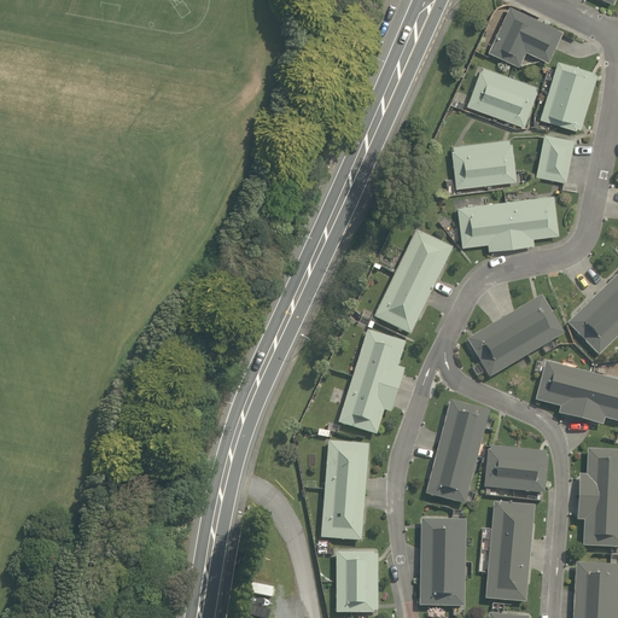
[(485,53),(518,69),(526,53),(546,63),(561,29),(508,4),(485,53)]
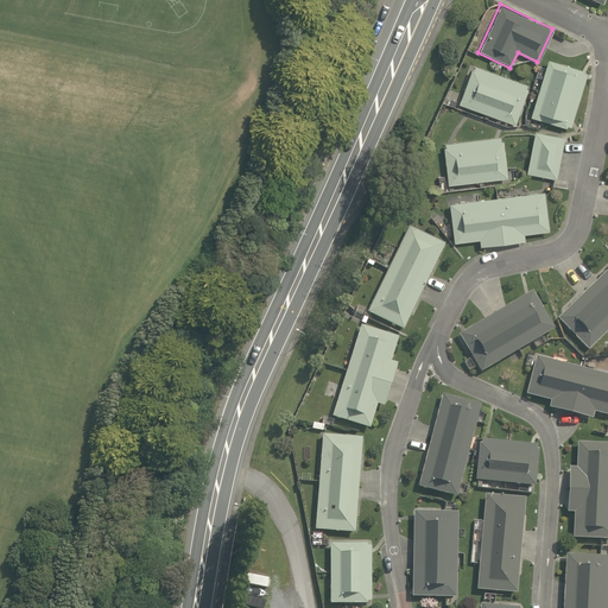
[(557,122),(556,126),(574,131),(589,75),(540,62),(525,116),(524,124),(542,128),(544,119),(557,122)]
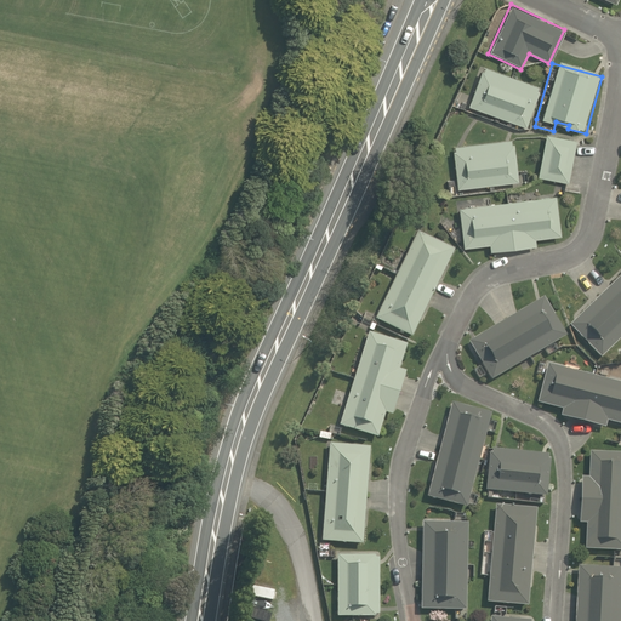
[(480,67),(467,107),(530,129),(543,90),(480,67)]
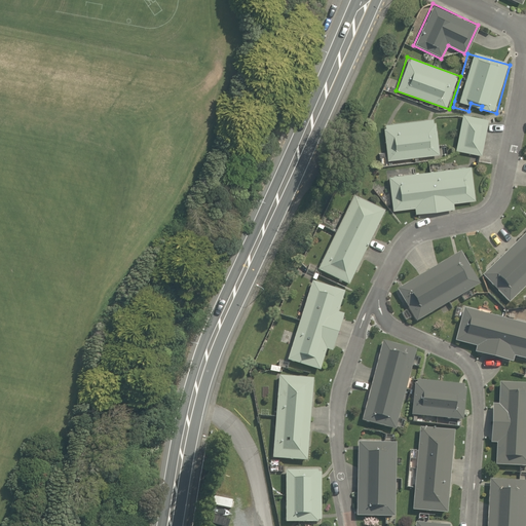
[(490,121),(463,115),(454,152),(481,158),(490,121)]
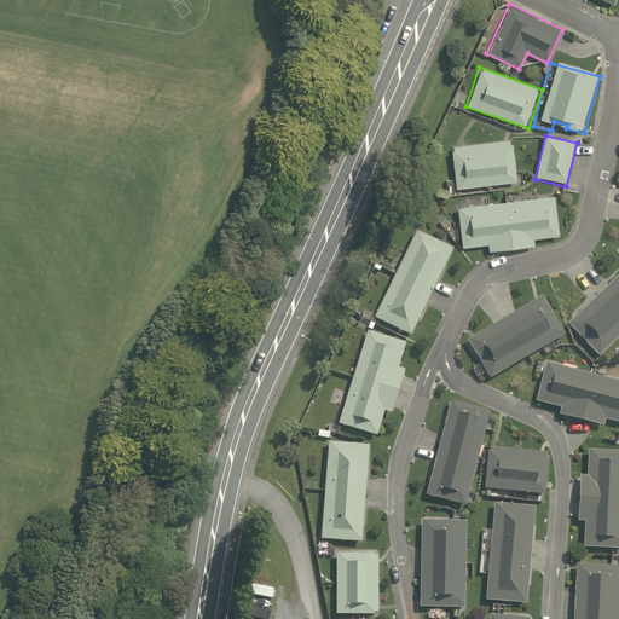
[(451,148),(456,189),(516,183),(513,140),(451,148)]
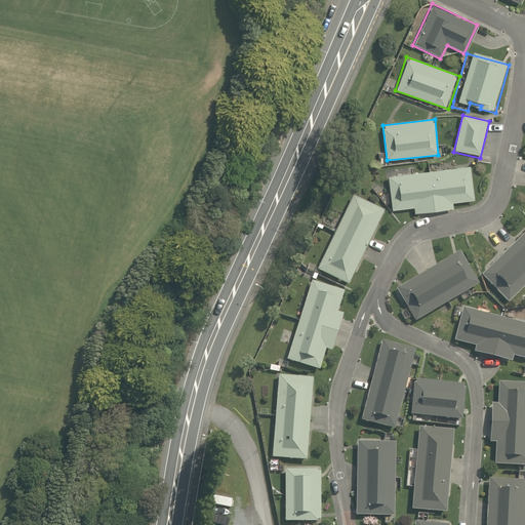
[(454,212),(453,202),(474,200),(469,163),(389,172),(394,209),(414,207),(415,217),(454,212)]
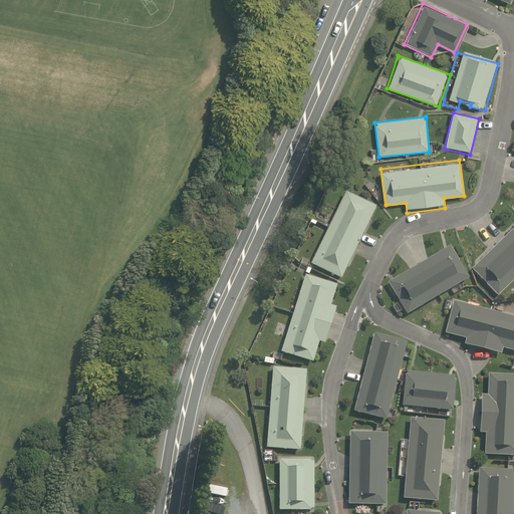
[(348,191),(335,218),(326,213),(322,222),(330,227),(312,263),(341,278),(378,206),(348,191)]
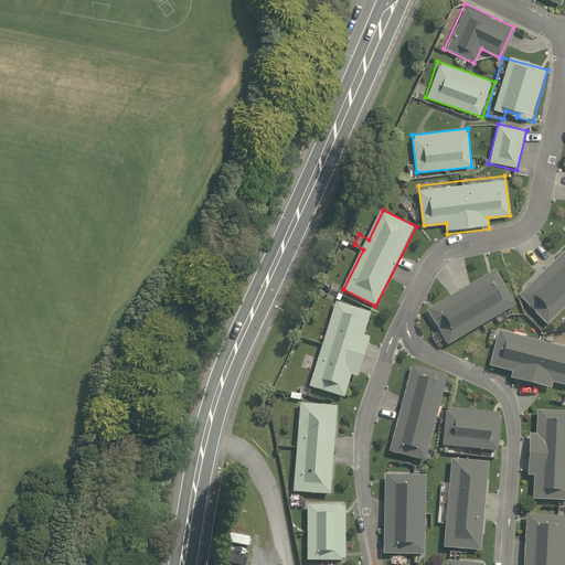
[(564,310),(564,252),(519,296),(547,327),(564,310)]
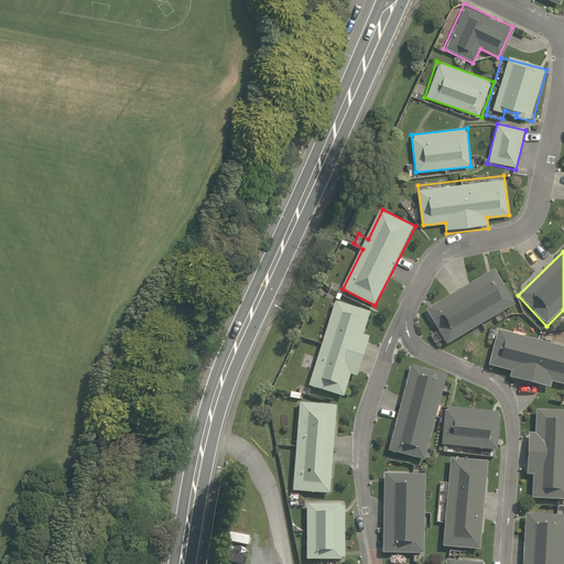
[(444,345),(495,318),(498,325),(507,320),(503,313),(513,308),(492,269),(424,306),(444,345)]
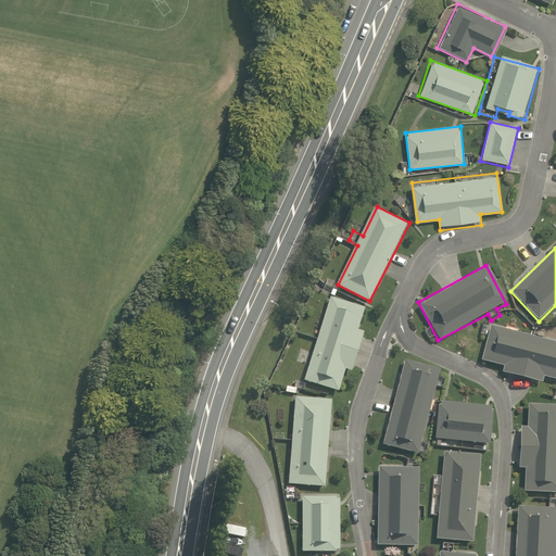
[(357,330),(365,308),(330,297),(301,381),(338,394),(346,370),(351,371),(364,332),(357,330)]
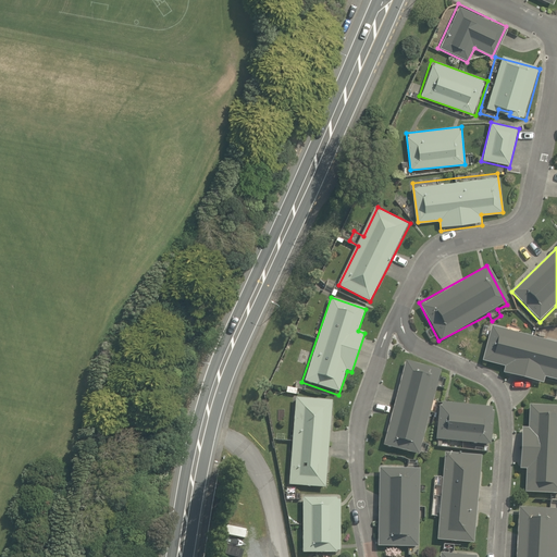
[(503,376),(541,386),(543,378),(556,381),(556,343),(492,326),(482,362),(505,369),(503,376)]
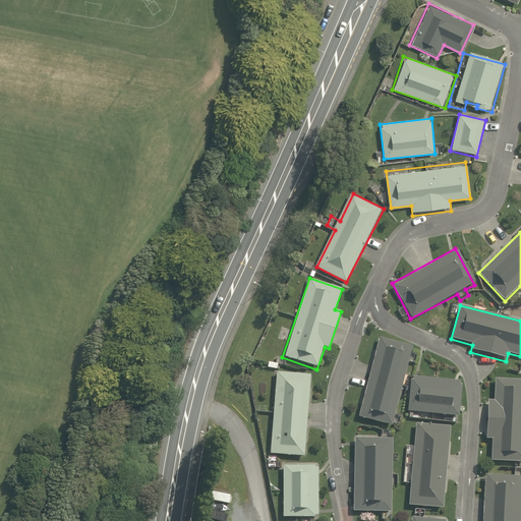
[(392,426),(401,387),(407,388),(410,373),(405,372),(411,345),(377,337),(357,418),(392,426)]
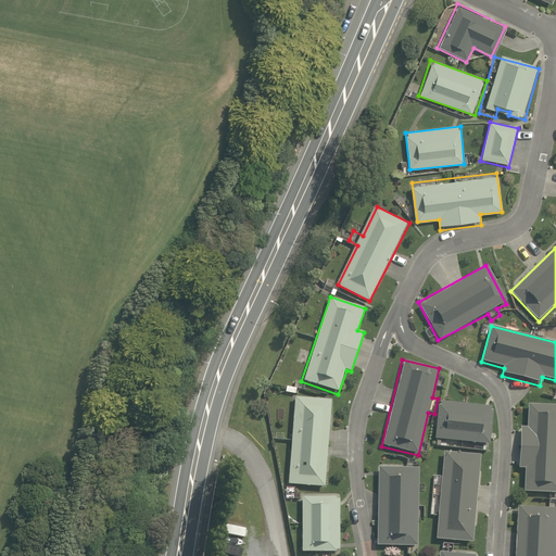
[(335,402),(298,399),(290,483),(327,487),(335,402)]
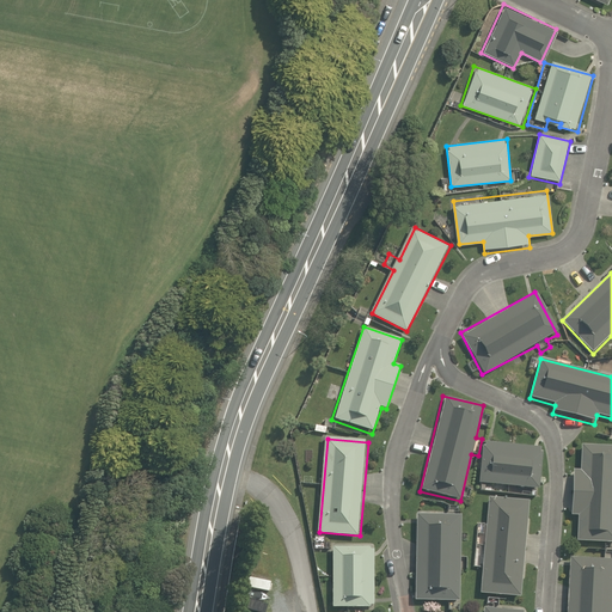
[(487,441),(482,484),(540,490),(545,447),(487,441)]
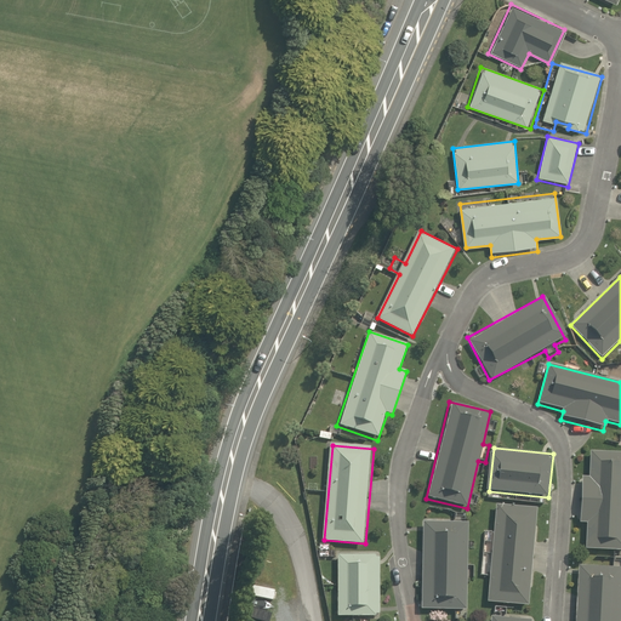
[(580,478),(579,527),(587,528),(587,551),(620,552),(620,454),(591,454),(590,478),(580,478)]
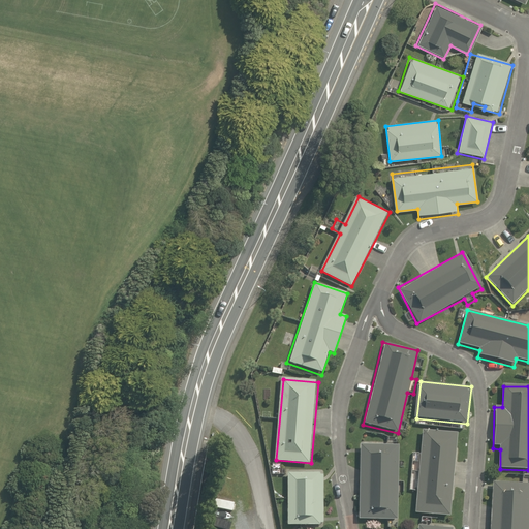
[(422,431),(419,452),(412,450),(408,492),(415,493),(413,511),(450,516),(459,435),(422,431)]
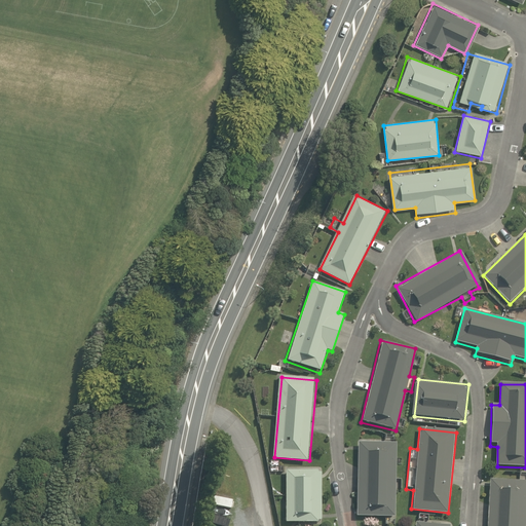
[(397,446),(359,445),(357,519),(395,520),(397,446)]
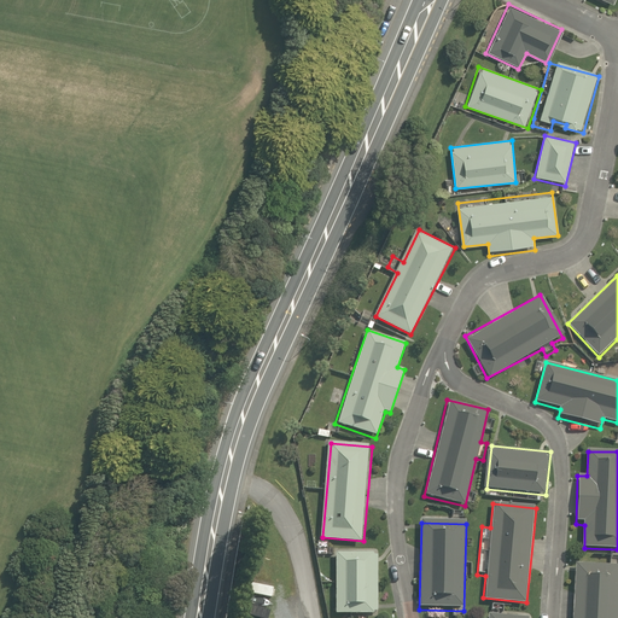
[(385,557),(337,555),(336,613),(383,614),(385,557)]
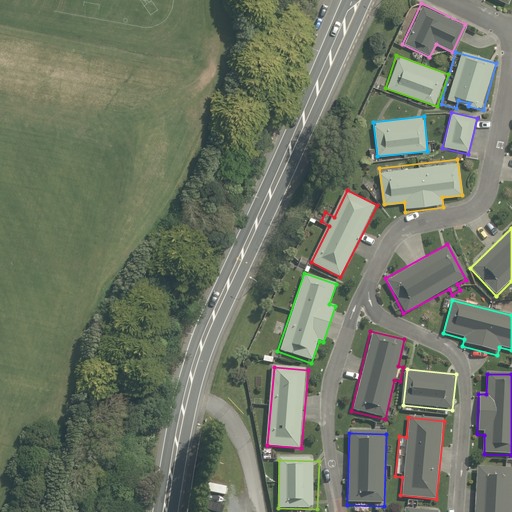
[(510,511),(511,492),(511,468),(476,466),(473,511),(510,511)]
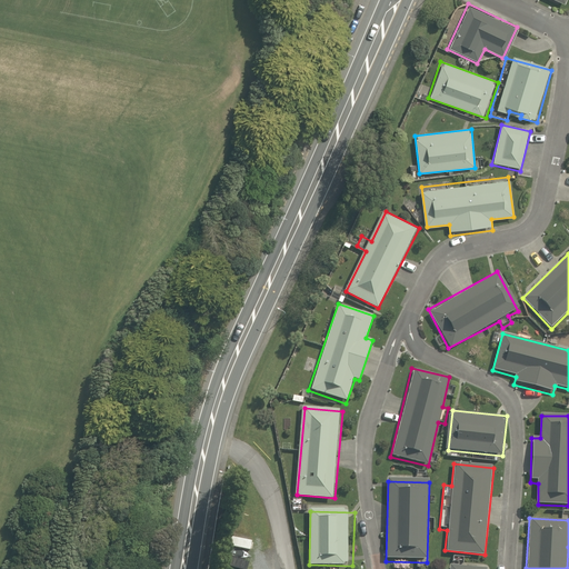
All buildings are outlined.
